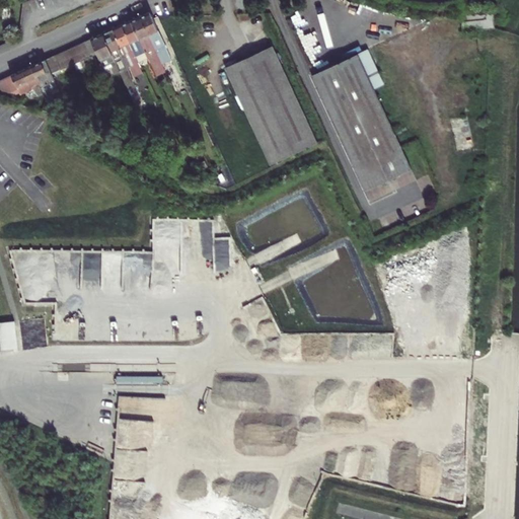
[(493,8),(461,11),(463,29),(477,28),(495,26),(493,8)]
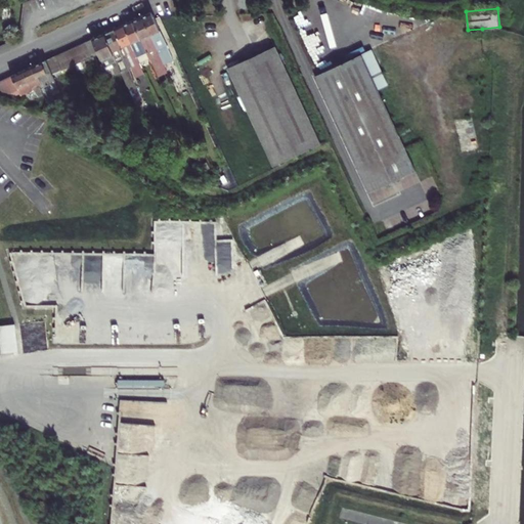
[(155,19),(151,12),(142,16),(159,53),(169,49),(155,19)]
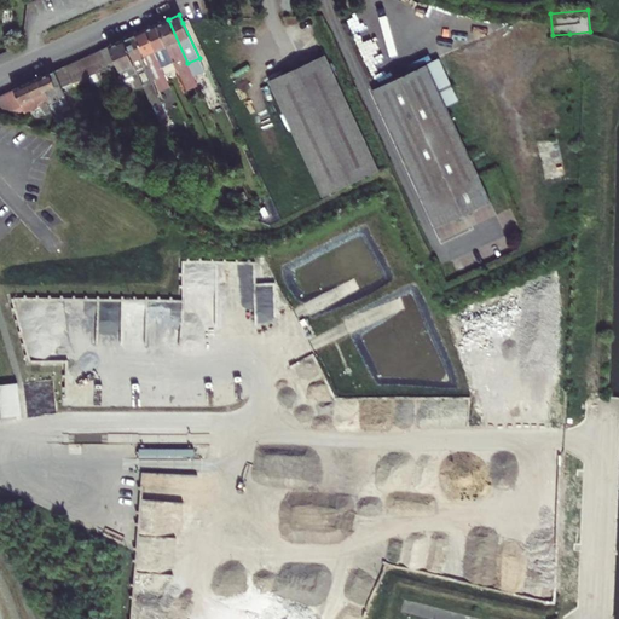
[(168,19),(158,24),(178,68),(186,87),(197,84),(187,63),(168,19)]
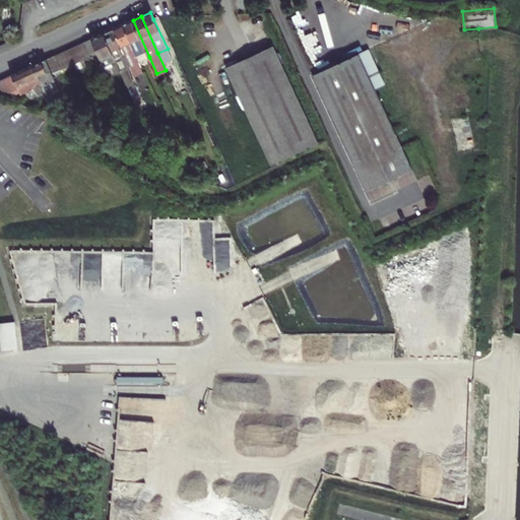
[(123,24),(139,61),(149,57),(133,20),(123,24)]
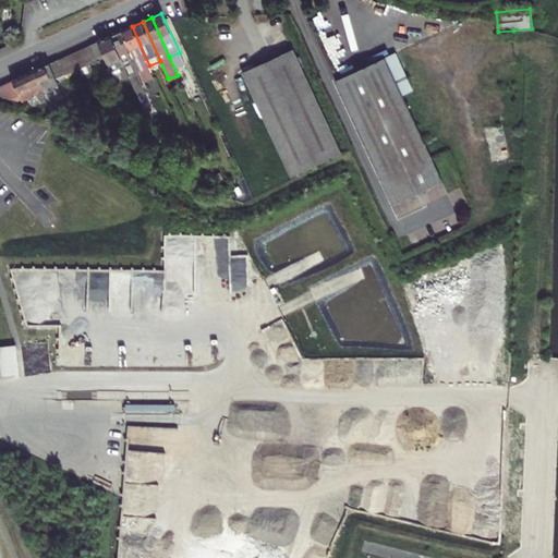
[(132,26),(122,31),(141,72),(145,81),(154,76),(149,65),(132,26)]
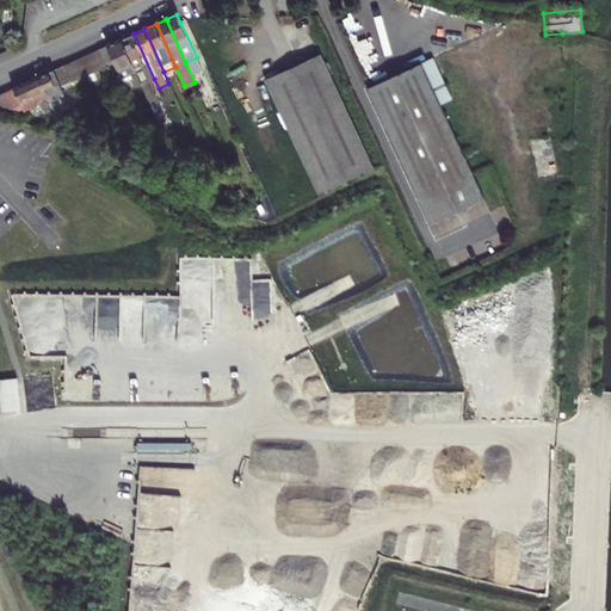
[(154,79),(134,34),(123,38),(140,75),(153,104),(160,100),(150,80),(154,79)]
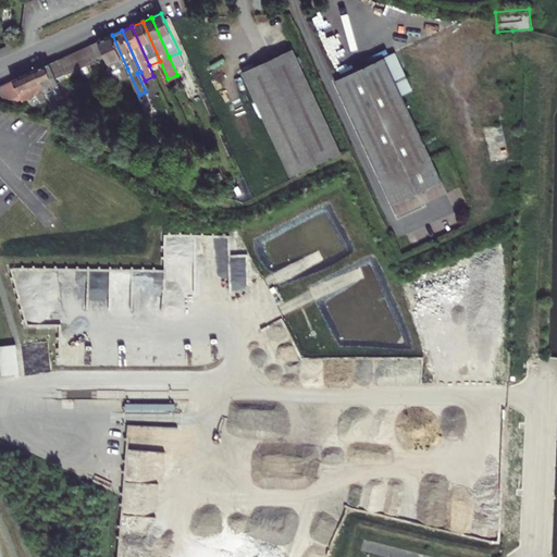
[(106,58),(113,75),(127,69),(112,35),(99,41),(106,58)]
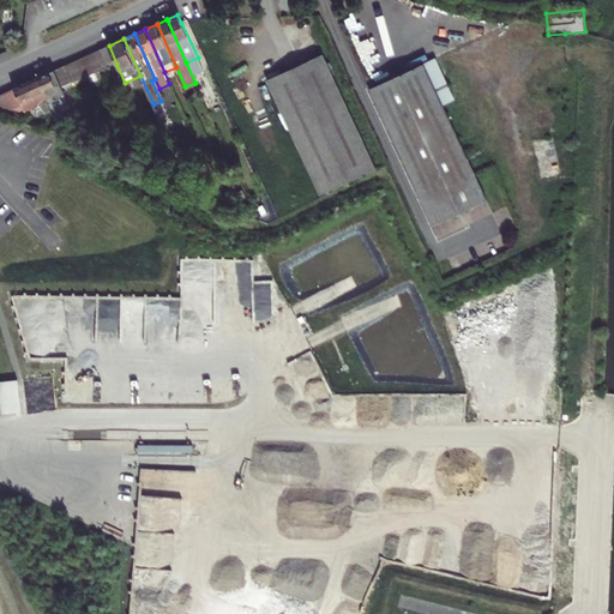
[(108,67),(116,64),(109,46),(100,49),(108,67)]
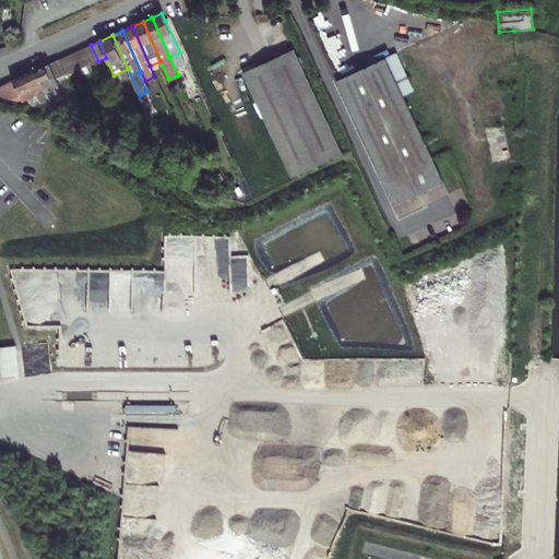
[(34,71),(48,100),(51,109),(63,114),(57,96),(64,93),(58,80),(98,61),(91,45),(34,71)]
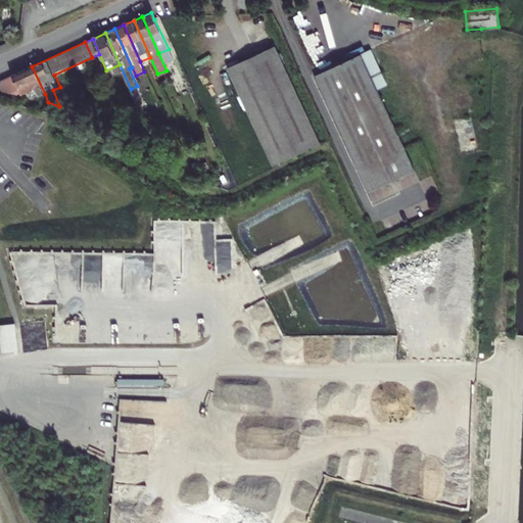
[(275,47),(228,68),(273,167),(319,145),(275,47)]
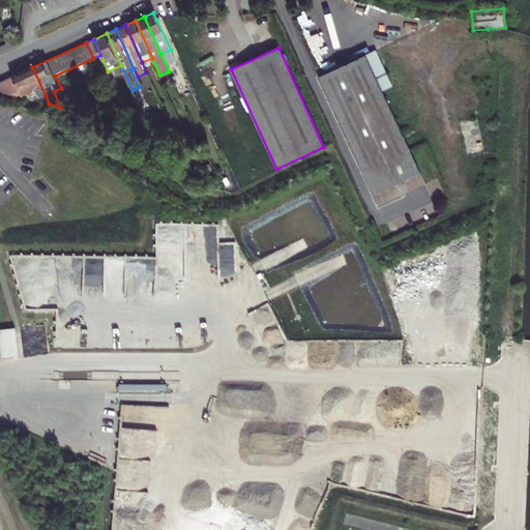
[(369,53),(374,65),(384,60),(379,49),(369,53)]
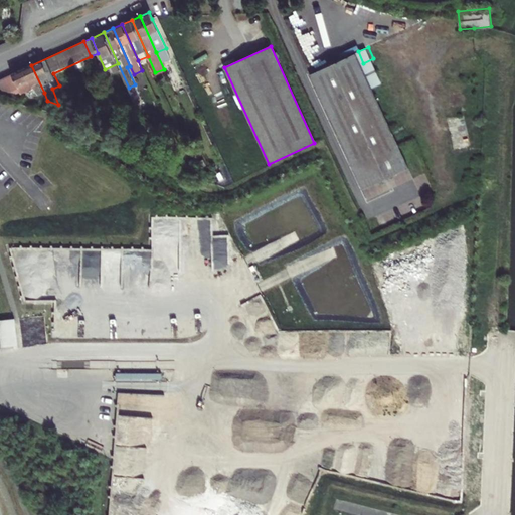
[(358,51),(313,72),(365,187),(383,178),(386,180),(390,178),(392,174),(410,166),(374,87),(384,81),(373,58),(363,63),(358,51)]
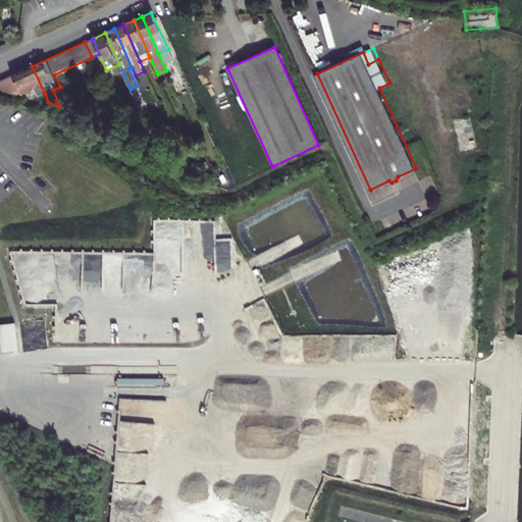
[(45,94),(32,66),(0,81),(0,84),(3,93),(19,85),(23,94),(35,89),(39,97),(45,94)]
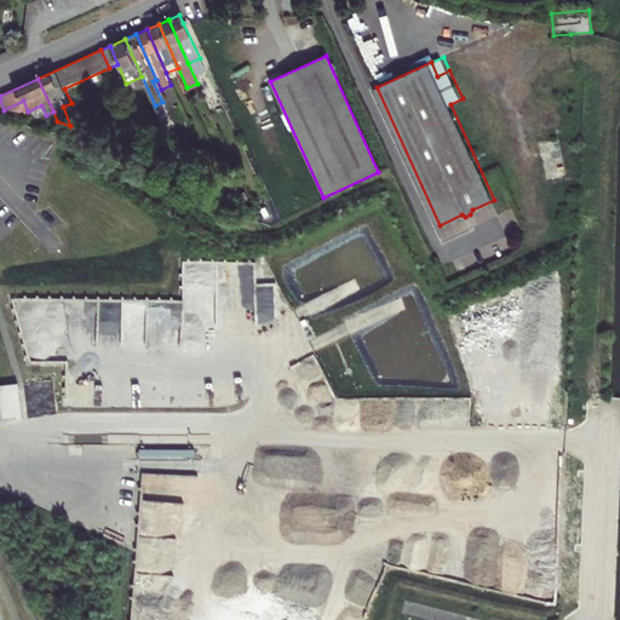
[(217,89),(205,92),(210,107),(222,102),(217,89)]
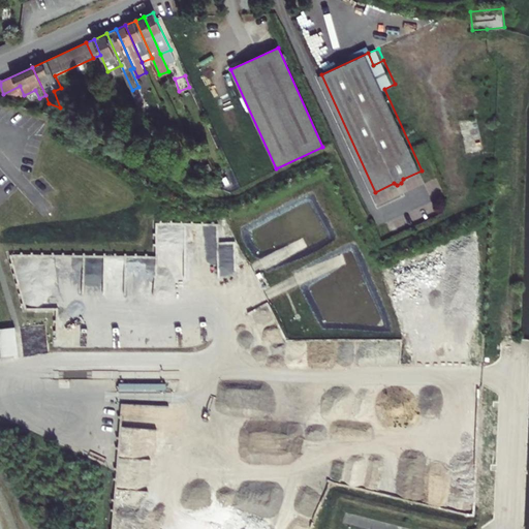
[(17,329),(0,330),(0,335),(2,358),(20,356),(17,329)]
